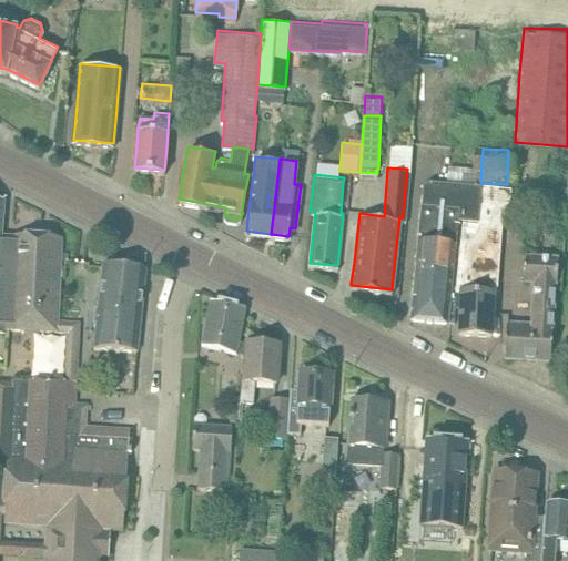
[(412,293),(409,315),(454,318),(456,304),(457,287),(452,287),(453,283),(458,218),(463,218),(478,220),(482,183),(480,182),(428,177),(423,182),(421,201),(412,293)]
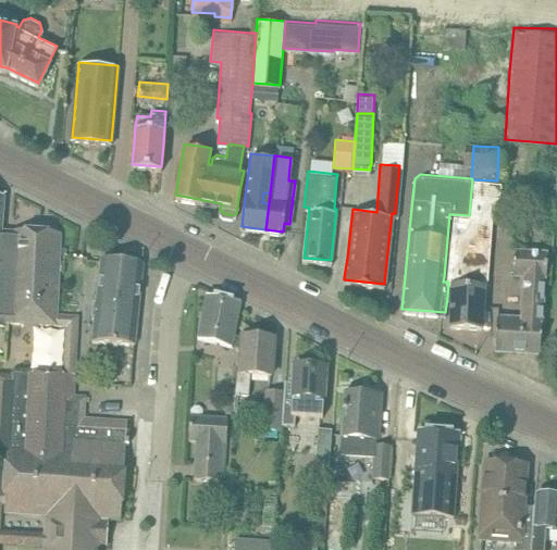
[(444,277),(443,282),(448,282),(447,298),(452,298),(450,322),(482,324),(483,302),(484,283),(487,283),(493,215),(498,216),(500,182),(497,180),(472,179),(469,215),(454,214),(447,277),(444,277)]
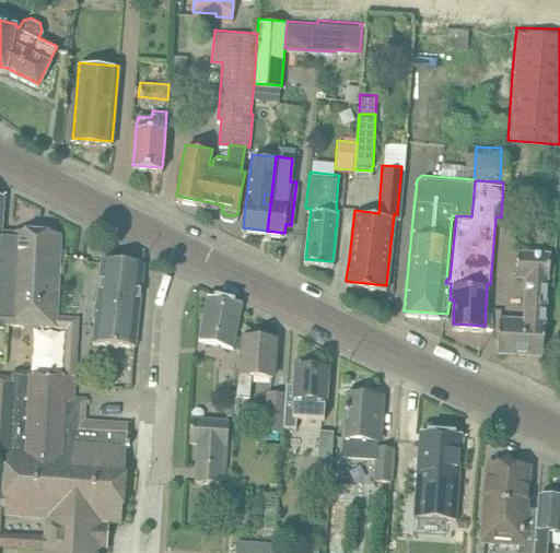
[(98,552),(100,542),(101,514),(109,515),(121,516),(124,484),(126,460),(127,442),(129,442),(130,435),(127,435),(127,426),(105,425),(105,418),(94,418),(85,416),(86,414),(86,392),(72,391),(72,381),(73,362),(77,314),(56,313),(59,251),(61,228),(60,228),(13,226),(2,226),(3,198),(2,198),(0,226),(0,227),(0,318),(4,319),(9,319),(67,322),(66,344),(66,355),(65,371),(12,368),(12,372),(0,371),(0,552),(98,552)]
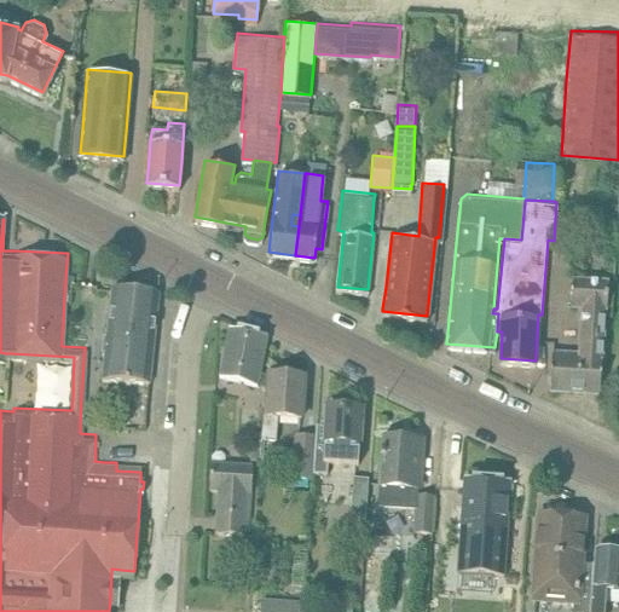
[(579,348),(602,350),(605,310),(611,311),(613,275),(572,272),(571,302),(582,302),(579,348)]
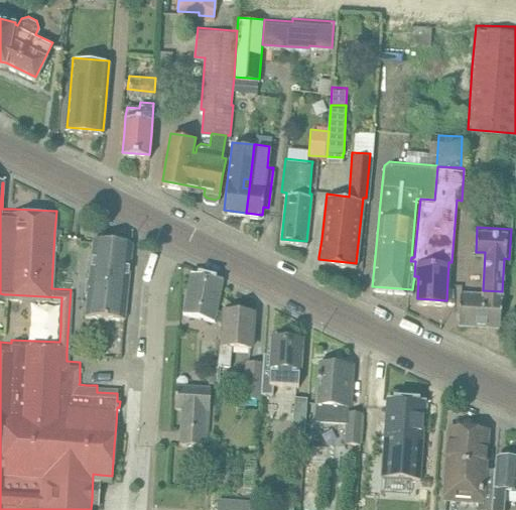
[(132,239),(94,235),(86,311),(125,315),(132,239)]
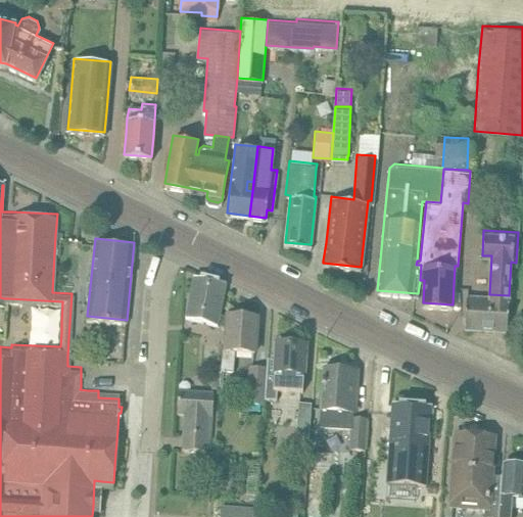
[(226,279),(194,272),(185,313),(217,320),(226,279)]
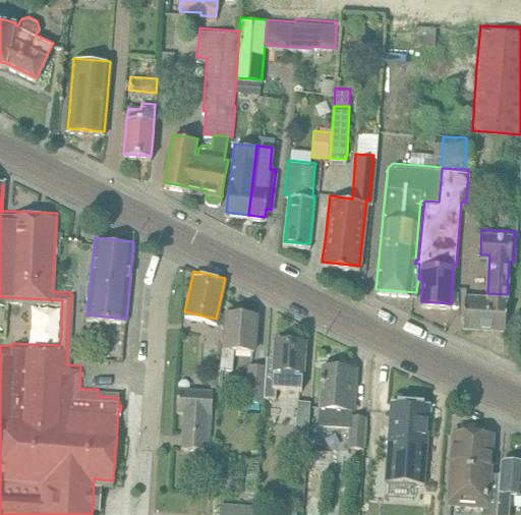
[(507,294),(487,293),(464,292),(462,325),(505,328),(507,294)]
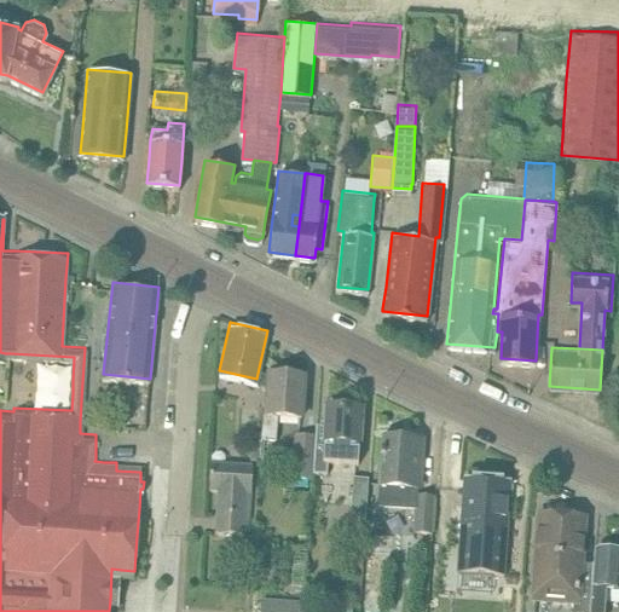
[(304,371),(270,369),(267,393),(266,409),(262,409),(261,434),(276,436),(278,410),(301,413),(302,396),(304,371)]
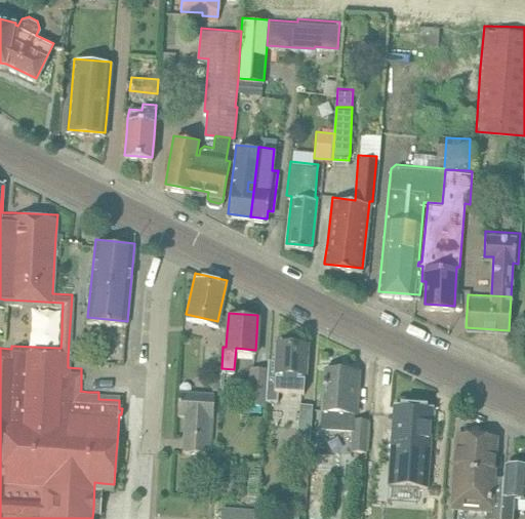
[(268,364),(267,388),(304,390),(307,342),(277,341),(276,365),(268,364)]
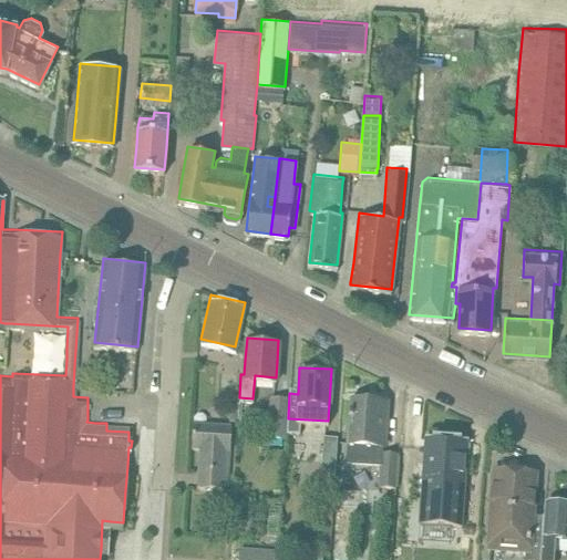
[(287,434),(288,418),(289,393),(270,392),(268,433),(287,434)]
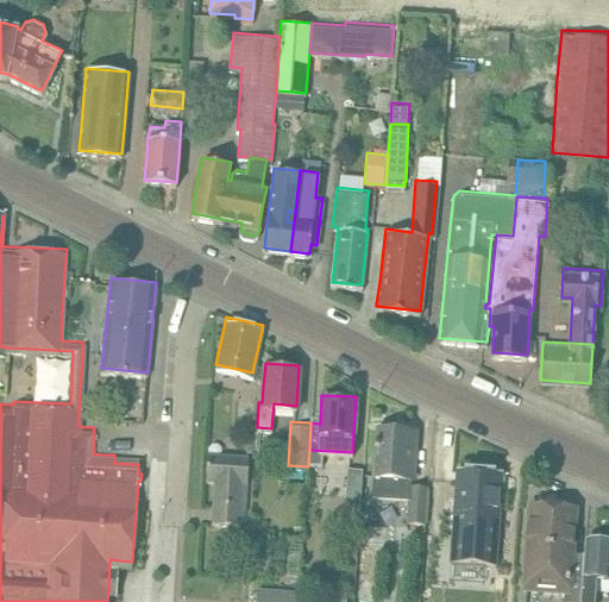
[(375,471),(374,491),(408,494),(407,519),(425,520),(427,482),(412,481),(412,474),(413,452),(415,428),(378,426),(377,438),(376,438),(376,443),(377,443),(375,471)]
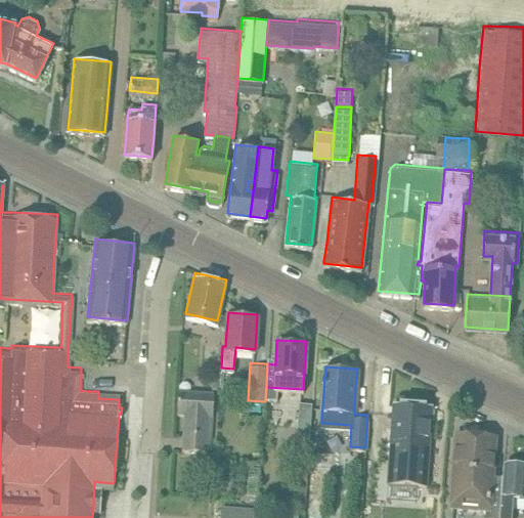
[(212,421),(214,389),(178,388),(177,411),(182,411),(180,446),(206,448),(207,440),(211,440),(212,421)]
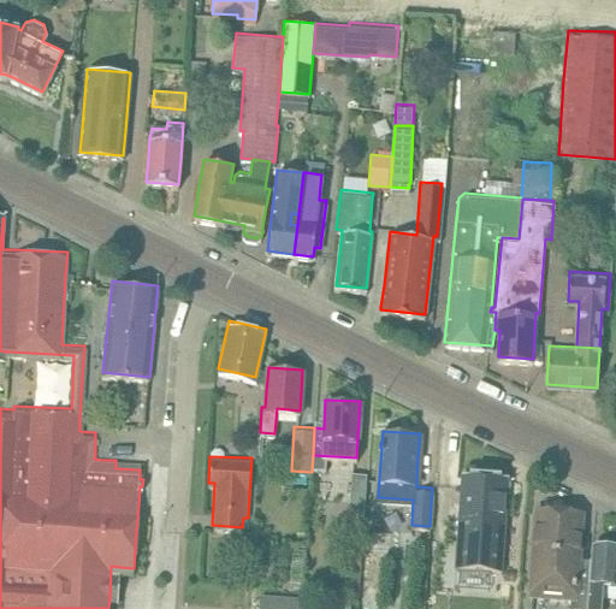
[(366,469),(350,468),(348,512),(363,513),(366,469)]
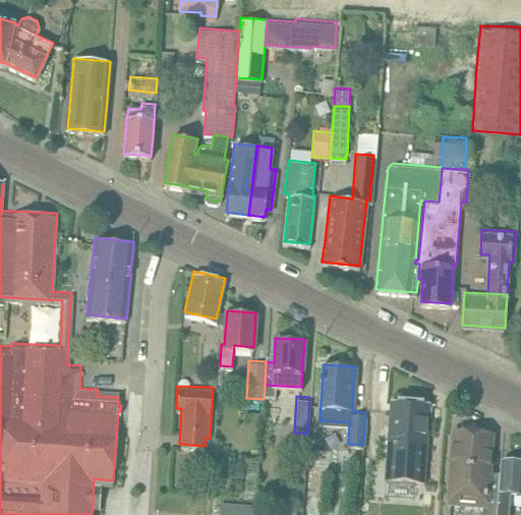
[(391,397),(386,477),(424,480),(428,420),(429,400),(391,397)]
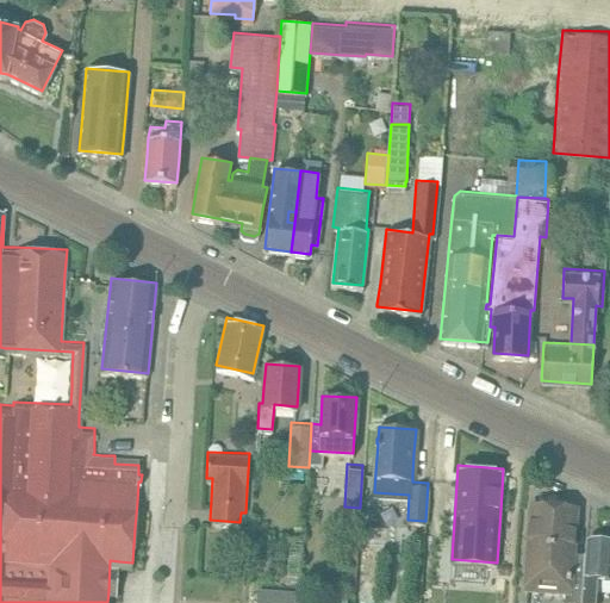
[(567,600),(583,600),(586,536),(585,549),(572,548),(576,505),(531,502),(526,588),(567,590),(567,600)]
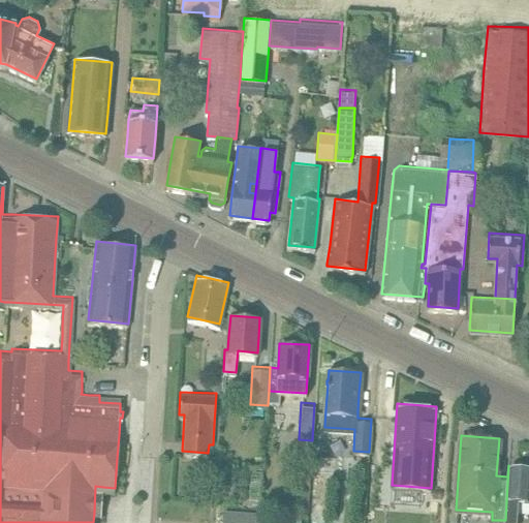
[(528,466),(508,465),(505,520),(504,522),(516,522),(518,499),(528,499),(528,466)]
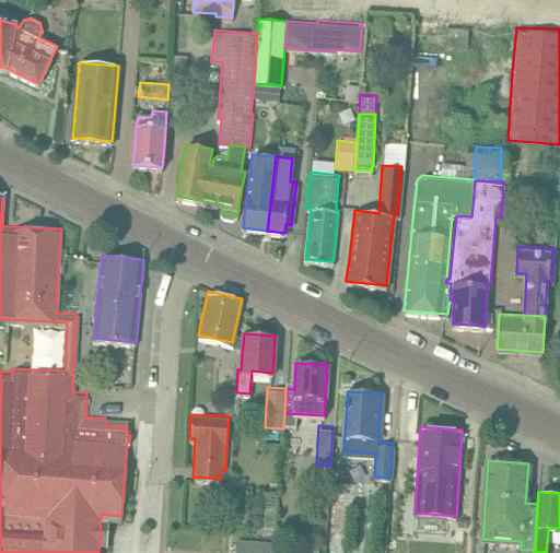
[(236,550),(236,552),(271,552),(272,541),(251,540),(249,551),(236,550)]
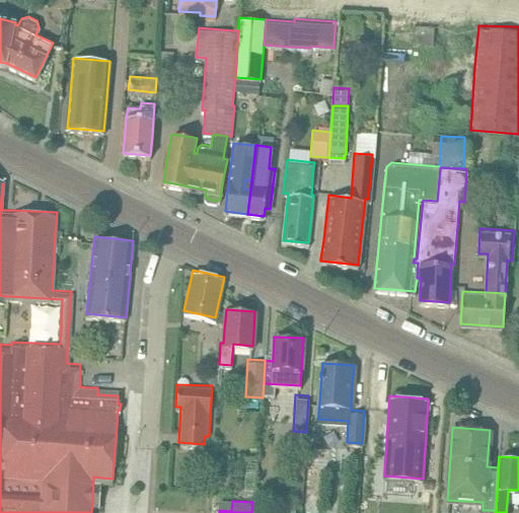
[(286,503),(285,512),(287,512),(294,512),(296,504),(286,503)]
